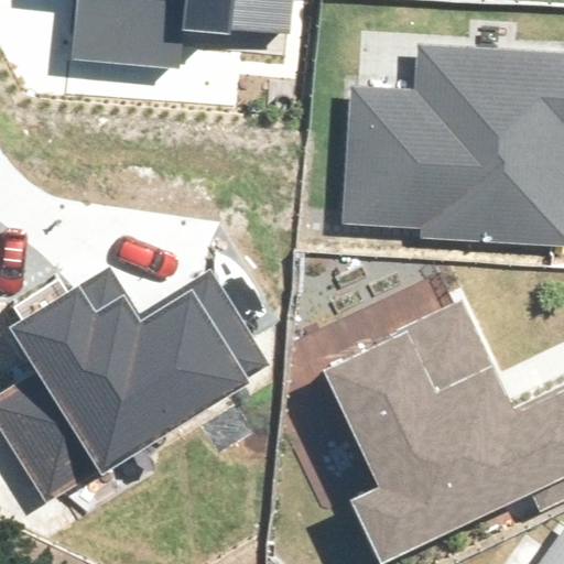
[(79,0),(75,56),(179,66),(182,31),(234,36),(235,26),(293,31),(295,0),(79,0)]
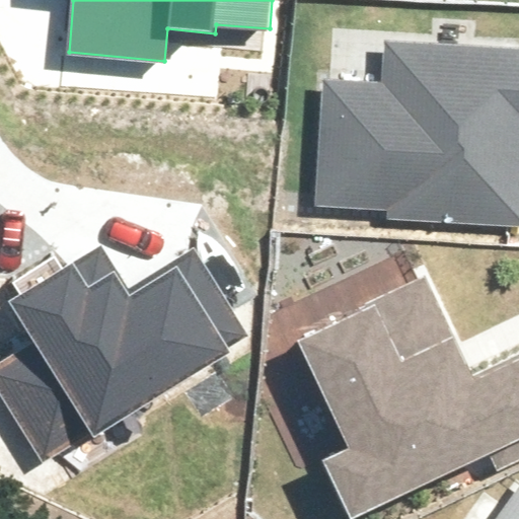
[(325,80),(320,202),(383,205),(383,219),(518,224),(518,44),(383,39),(382,82),(325,80)]
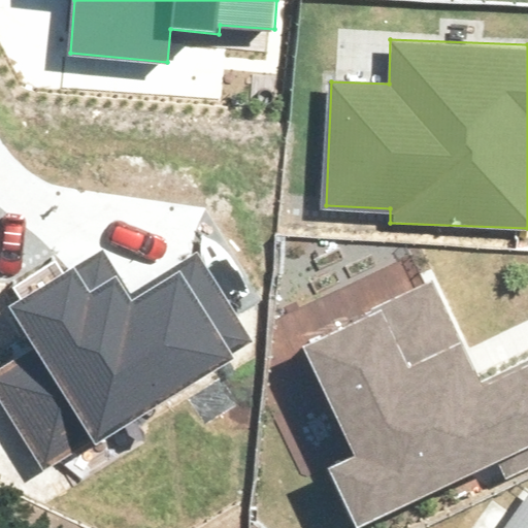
[(0,365),(0,402),(41,472),(254,345),(197,251),(132,289),(106,246),(12,302),(37,343),(0,365)]
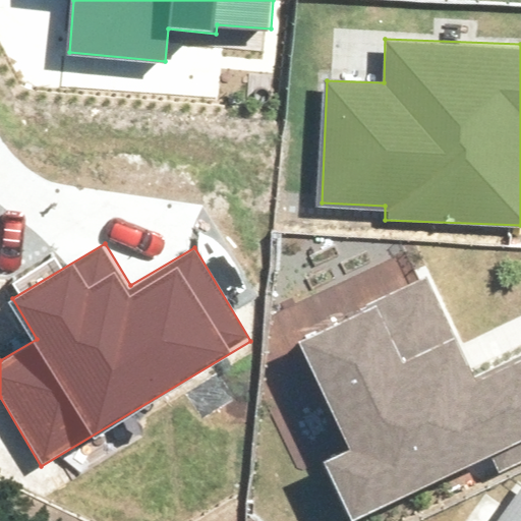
[(324,465),(351,520),(355,520),(487,456),(498,477),(520,465),(520,355),(475,379),(426,281),(297,344),(350,451),(324,465)]
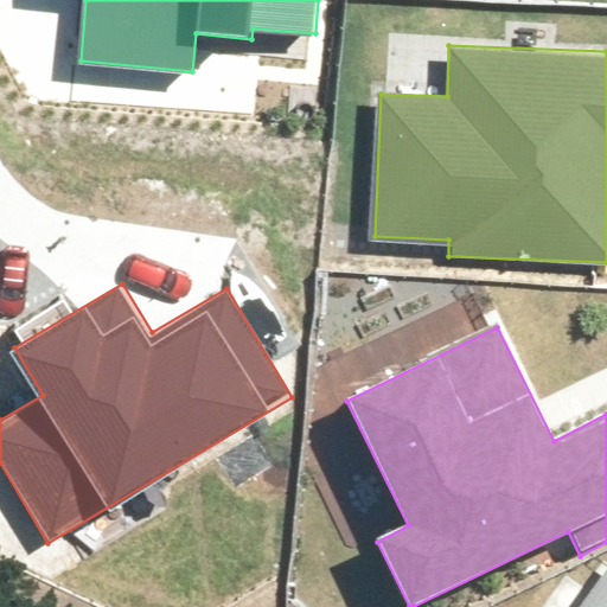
[(572,606),(606,606),(606,562),(604,561),(572,606)]
